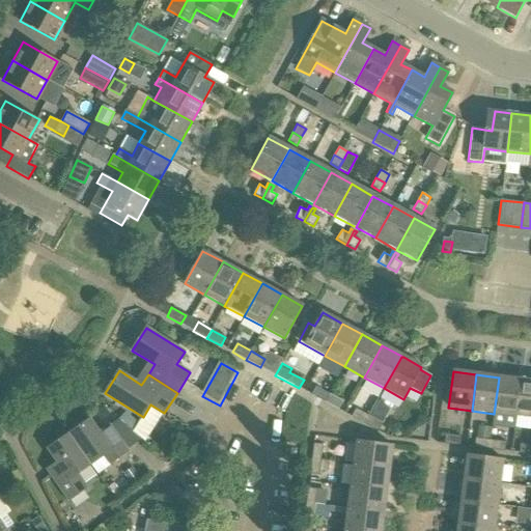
[(516,417),(521,380),(499,378),(494,414),(516,417)]
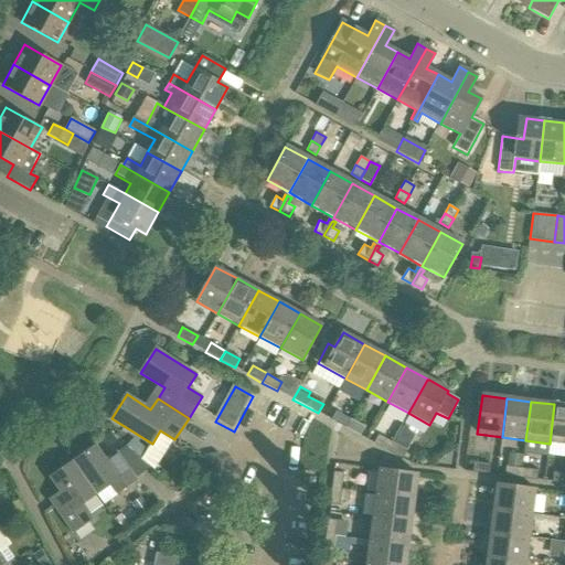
[(564,445),(564,405),(554,404),(550,444),(564,445)]
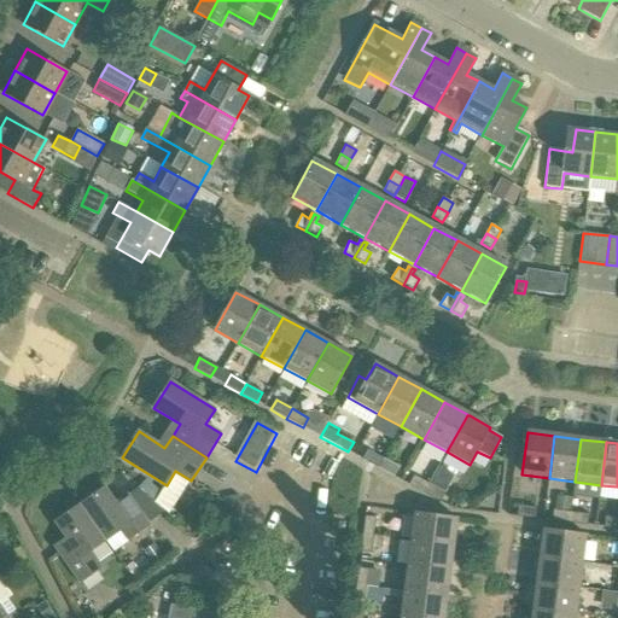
[(362,460),(378,468),(383,459),(368,450),(362,460)]
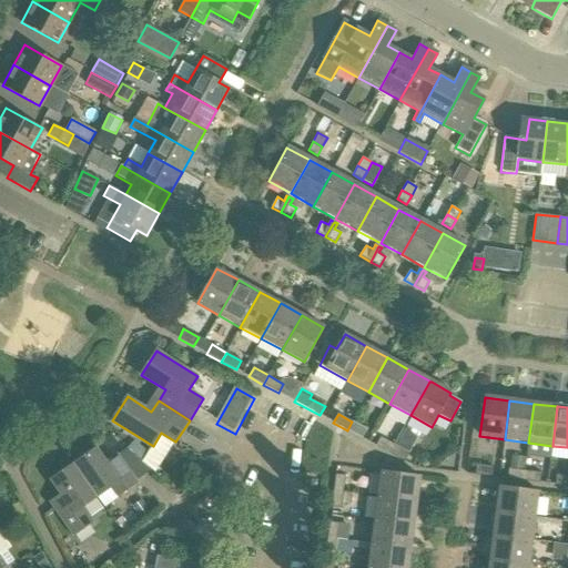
[(352,422),(347,430),(362,439),(367,429),(352,422)]
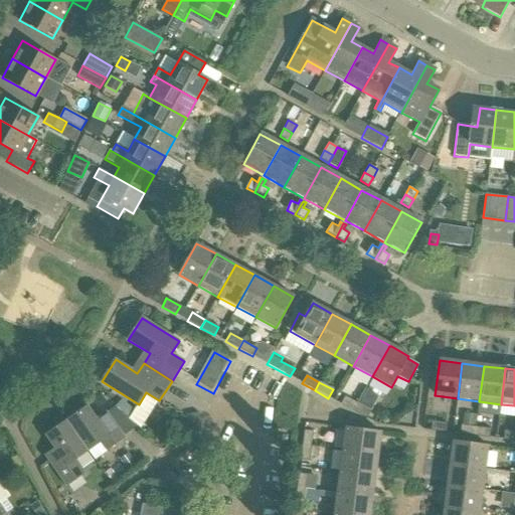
[(108,404),(101,394),(93,399),(101,409),(108,404)]
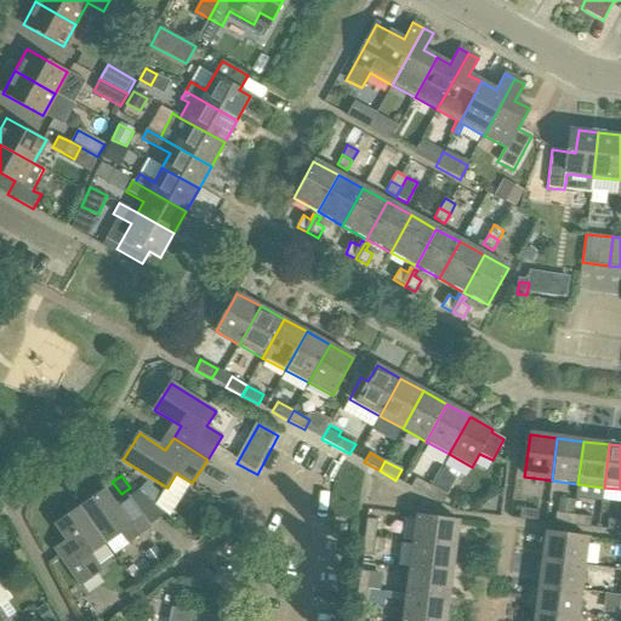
[(410,488),(426,496),(432,486),(416,478),(410,488)]
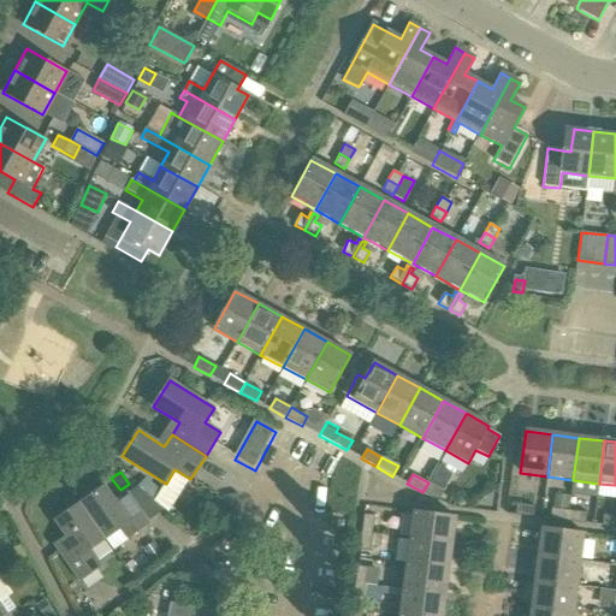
[(428,483),(422,492),(439,501),(444,491),(428,483)]
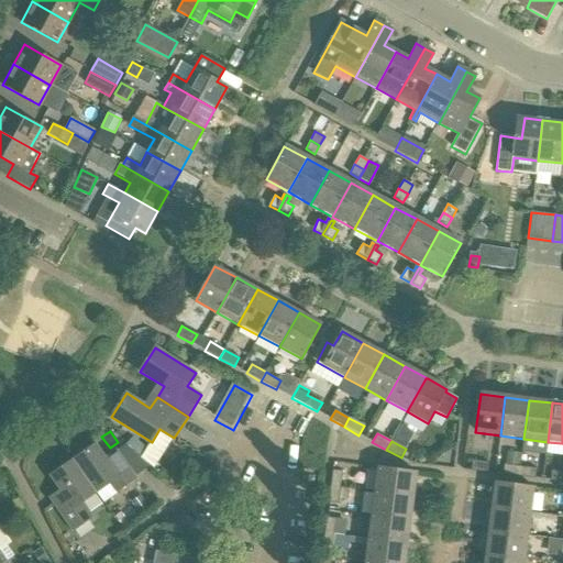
[(74,460),(97,493),(111,482),(118,492),(136,478),(120,456),(110,463),(96,444),(74,460)]
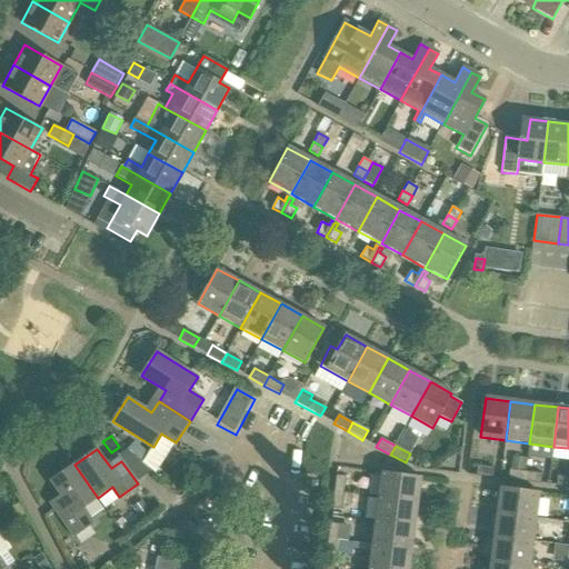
[(215,471),(221,458),(217,456),(211,457),(206,466),(215,471)]
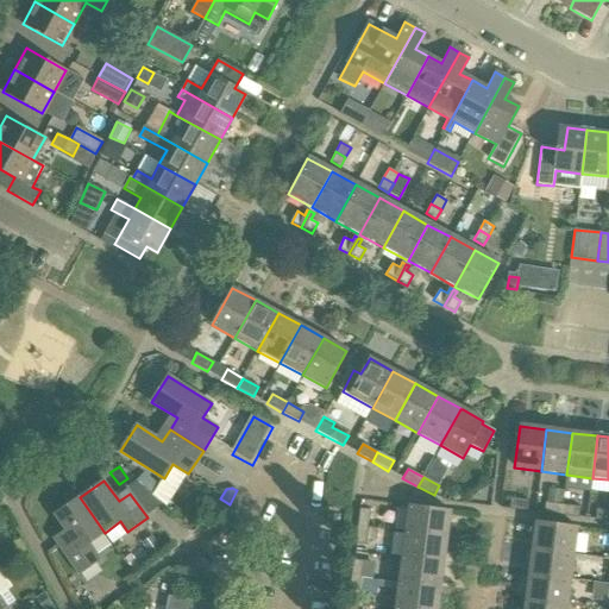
[(105,533),(80,497),(56,514),(70,535),(58,544),(81,575),(101,560),(89,544),(105,533)]
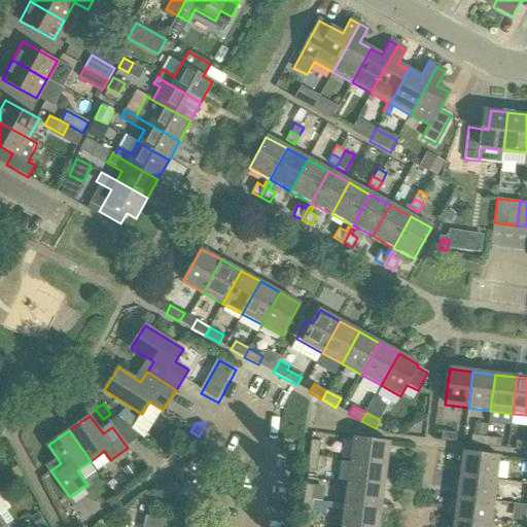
[(443,431),(442,441),(457,443),(458,433),(443,431)]
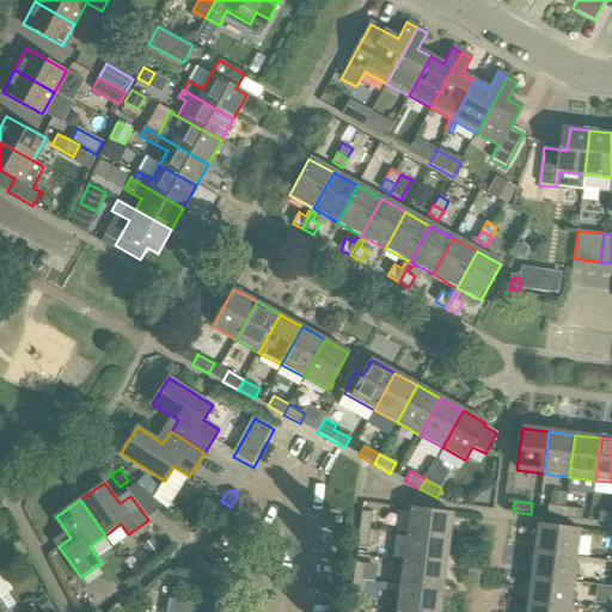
[(546,516),(564,519),(565,508),(548,506),(546,516)]
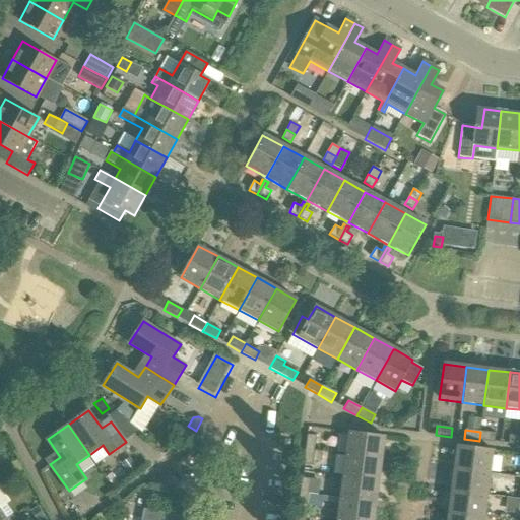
[(348,432),(345,454),(381,458),(384,437),(348,432)]
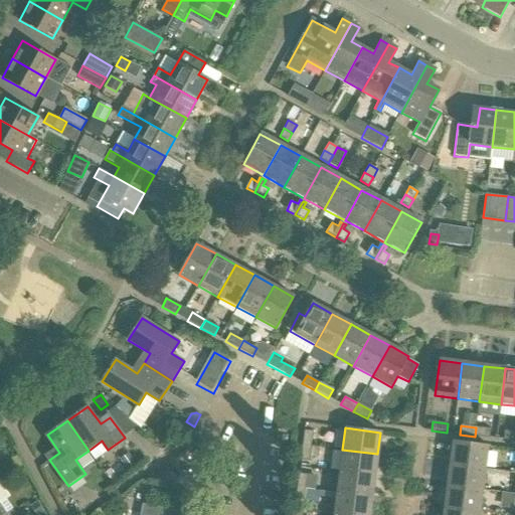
[(476,427),(475,437),(490,439),(491,430),(476,427)]
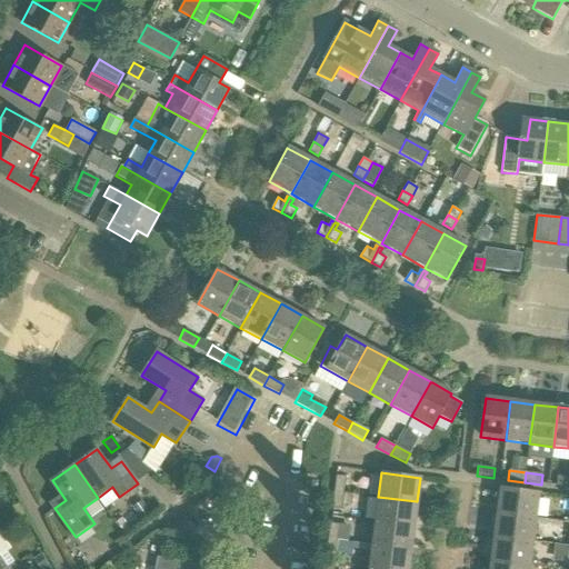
[(335,491),(345,492),(347,476),(337,475),(335,491)]
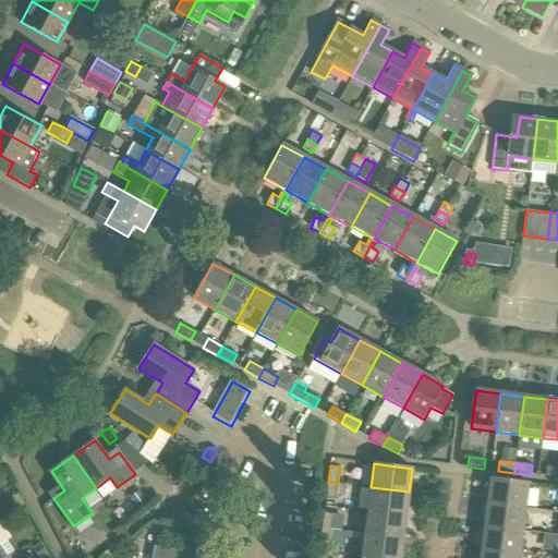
[(557,468),(546,466),(545,477),(557,478),(557,468)]
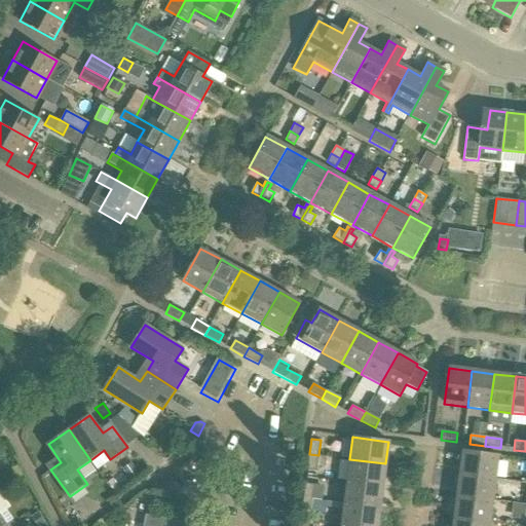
[(199,466),(213,474),(224,454),(211,447),(199,466)]
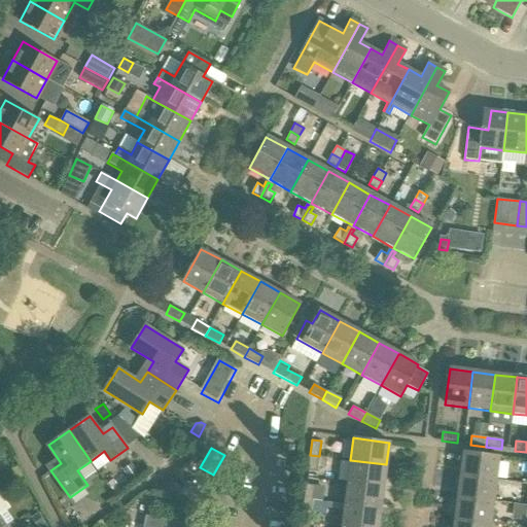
[(496,479),(499,457),(463,452),(460,475),(496,479)]
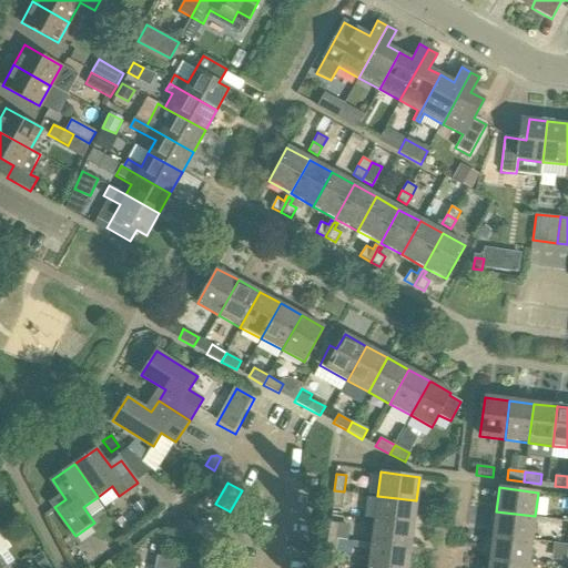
[(334,490),(332,507),(342,508),(344,492),(334,490)]
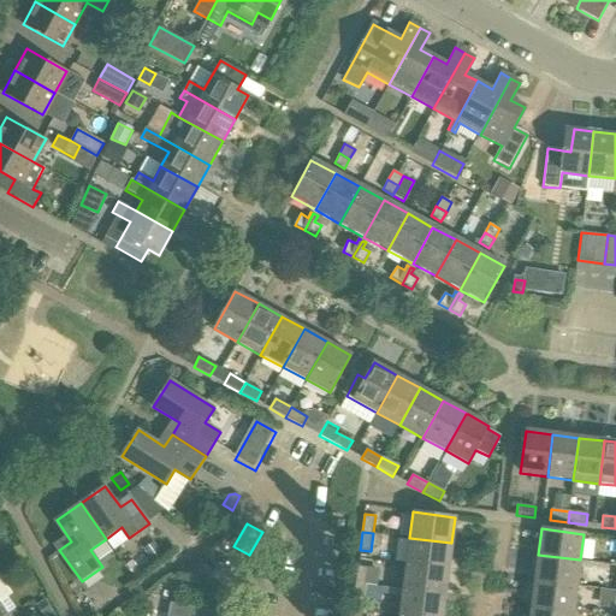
[(451,543),(409,538),(406,564),(449,569),(451,543)]
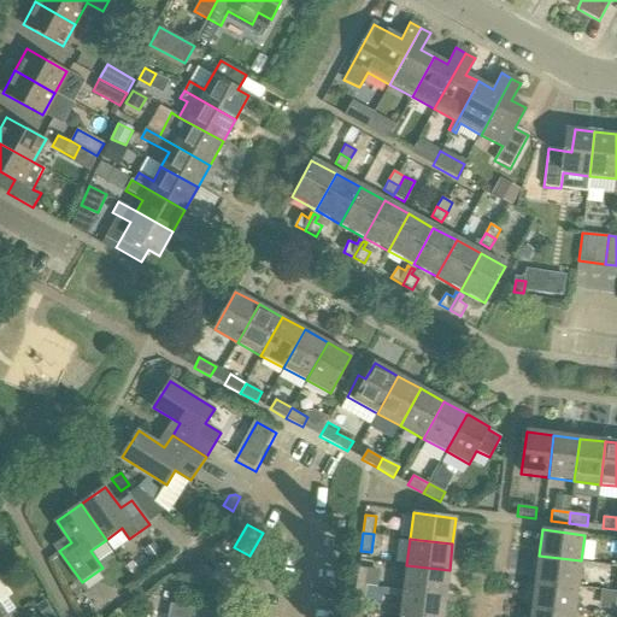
[(164,554),(154,542),(145,548),(153,562),(164,554)]
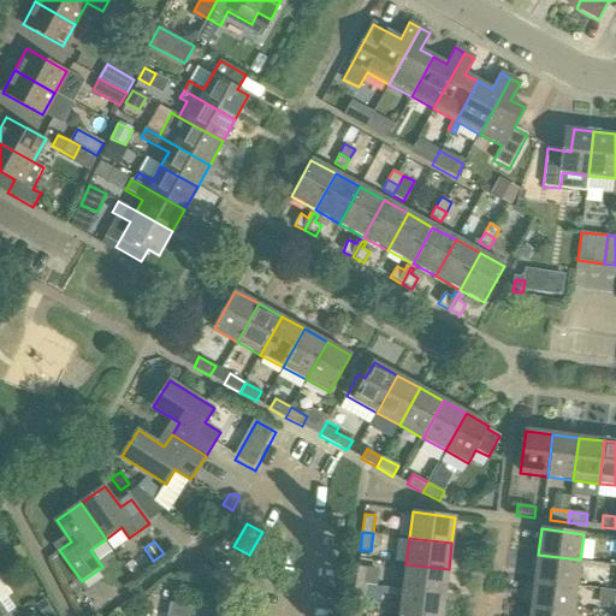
[(538,555),(534,580),(578,586),(580,560),(538,555)]
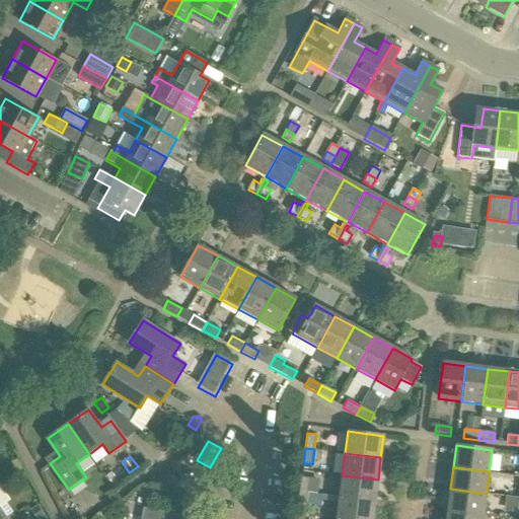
[(342,475),(340,497),(375,502),(378,479),(342,475)]
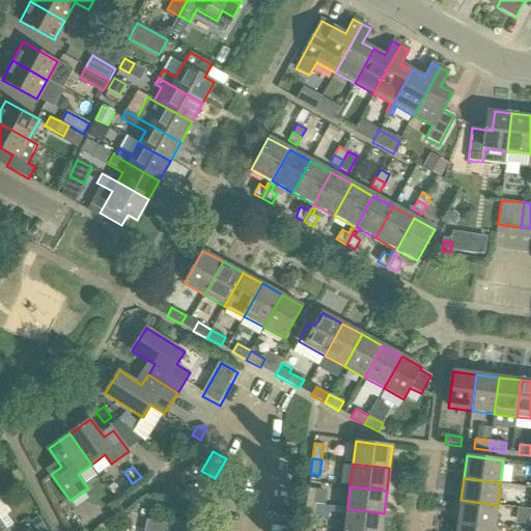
[(306,503),(315,504),(317,488),(308,487),(306,503)]
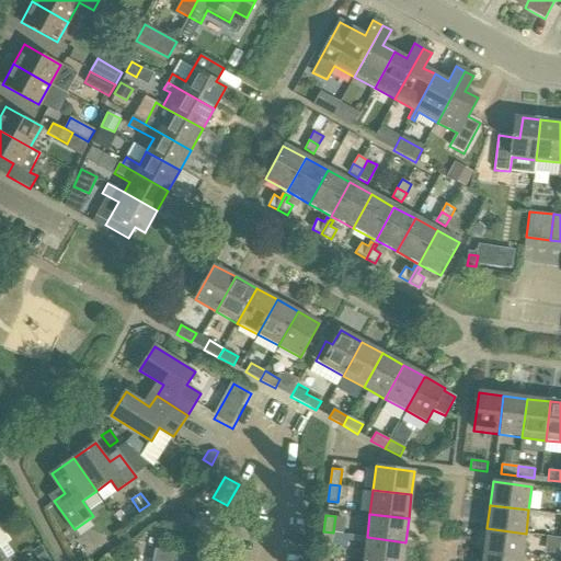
[(487,528),(483,552),(523,558),(526,534),(487,528)]
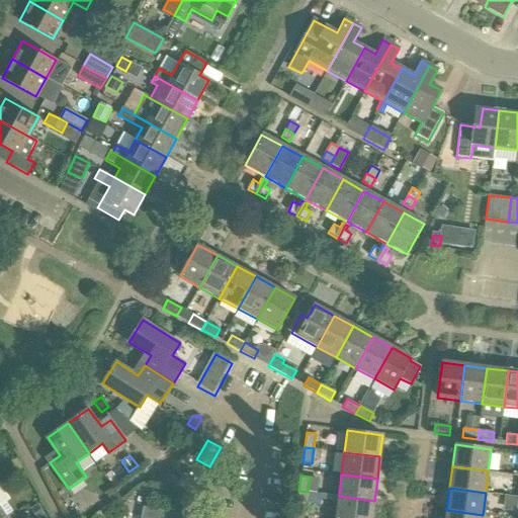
[(298,491),(296,505),(307,507),(308,492),(298,491)]
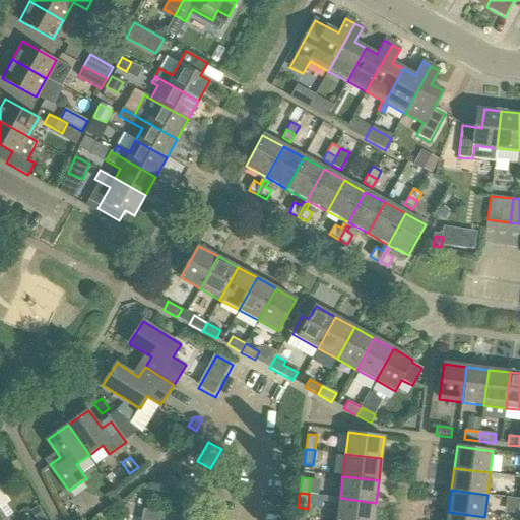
[(340,498),(337,519),(339,519),(373,519),(376,503),(340,498)]
